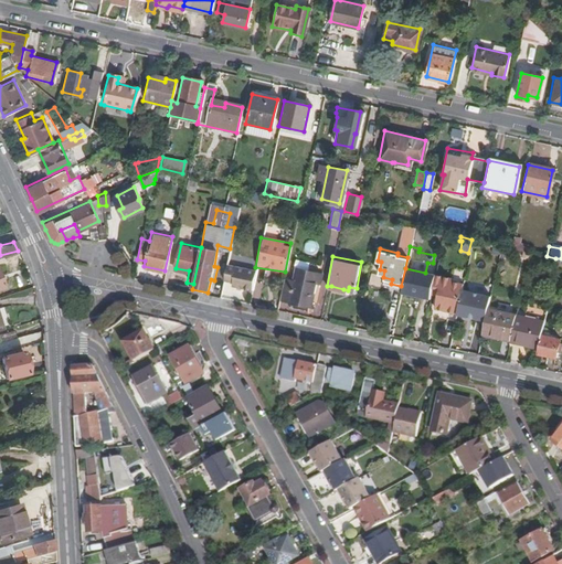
[(458,261),(442,256),(441,264),(456,267),(458,261)]
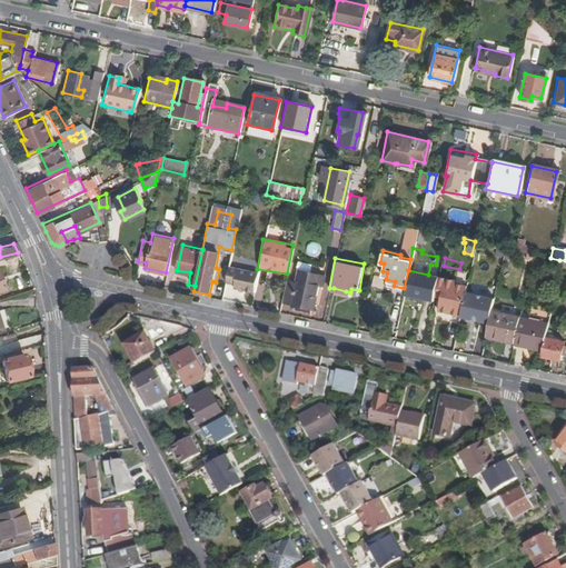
[(229,265),(226,281),(234,282),(234,286),(252,290),(257,270),(229,265)]
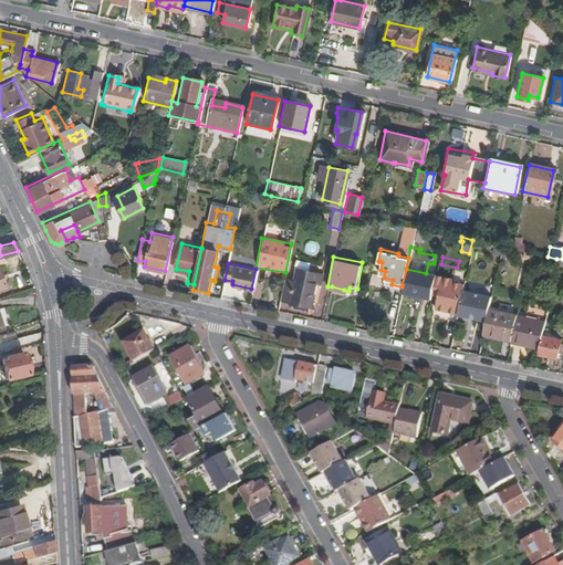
[(312,305),(316,282),(319,273),(298,269),(295,280),(284,278),(280,299),(312,305)]
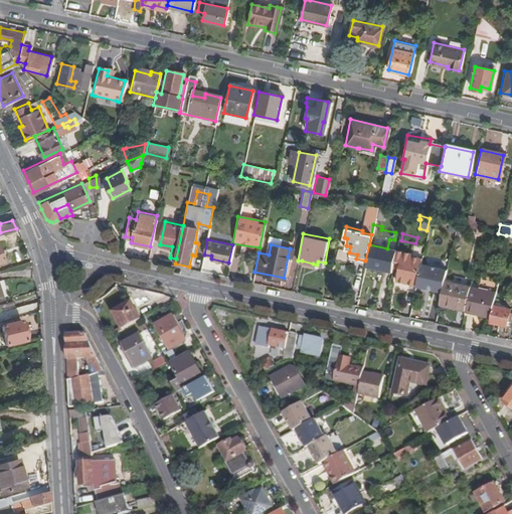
[(440,301),(465,307),(469,286),(469,285),(444,279),(440,301)]
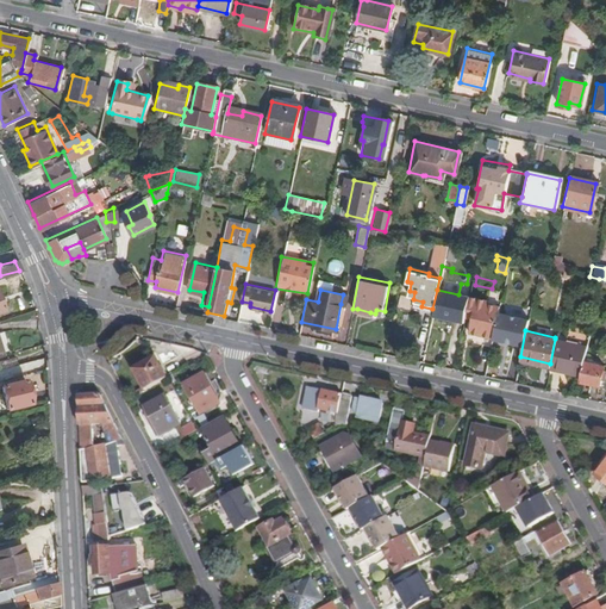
[(447,353),(454,355),(457,340),(450,339),(447,353)]
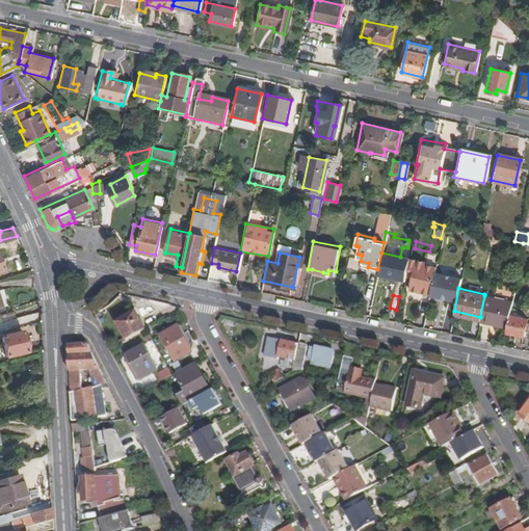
[(511,301),(484,295),(480,317),(479,319),(492,322),(506,325),(508,314),(511,301)]
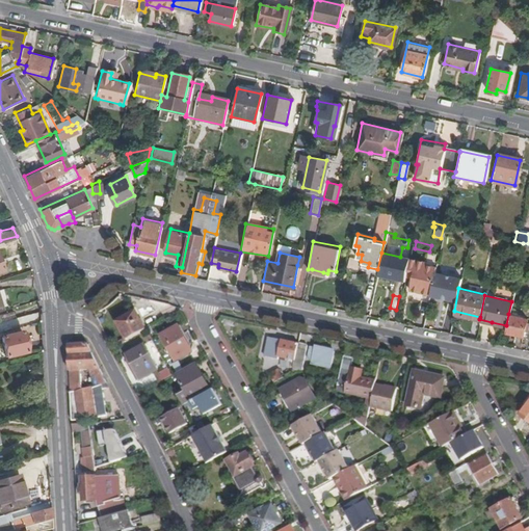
[(126,339),(143,329),(134,311),(115,320),(126,339)]
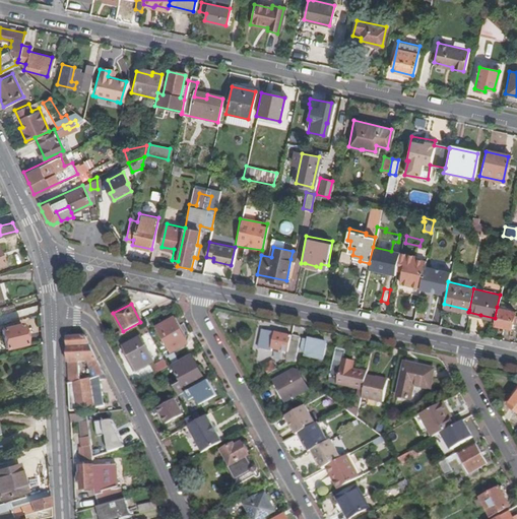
[(443,308),(468,313),(468,312),(469,310),(444,304),(443,308)]
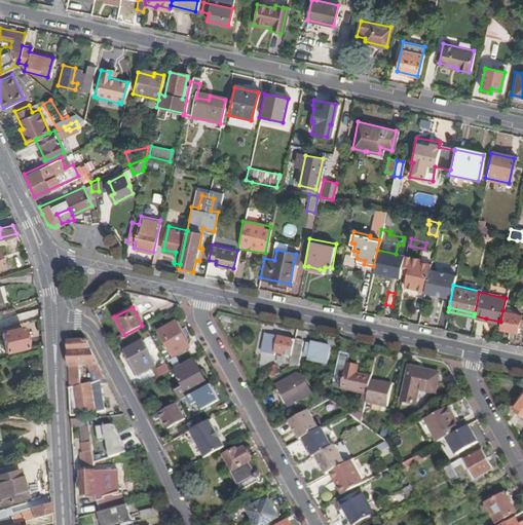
[(520,314),(502,310),(500,322),(499,328),(516,331),(517,327),(521,328),(522,320),(519,319),(520,314)]
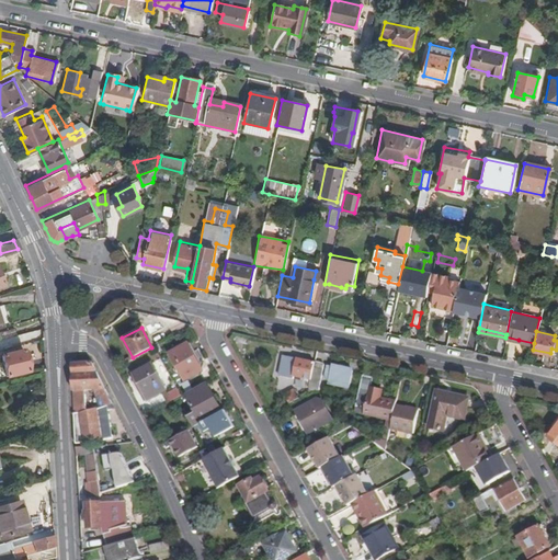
[(181,378),(198,368),(185,343),(168,353),(181,378)]
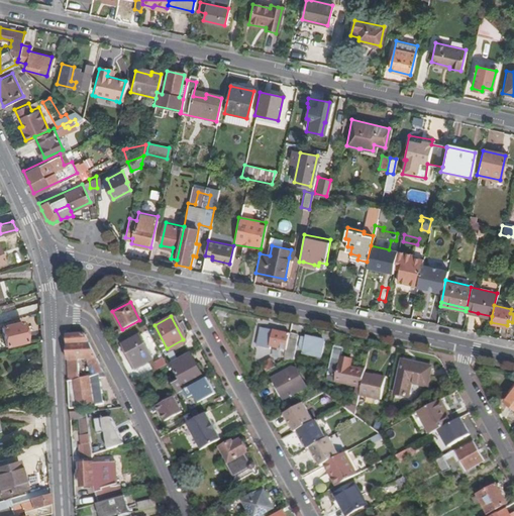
[(19,321),(0,325),(0,329),(4,345),(23,340),(19,321)]
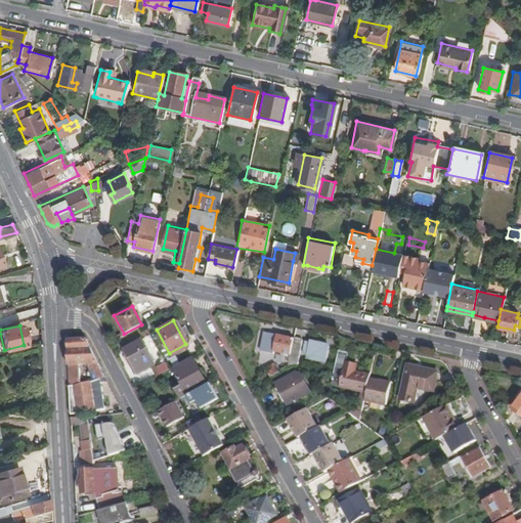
[(271,350),(289,354),(292,338),(275,335),(273,342),(271,350)]
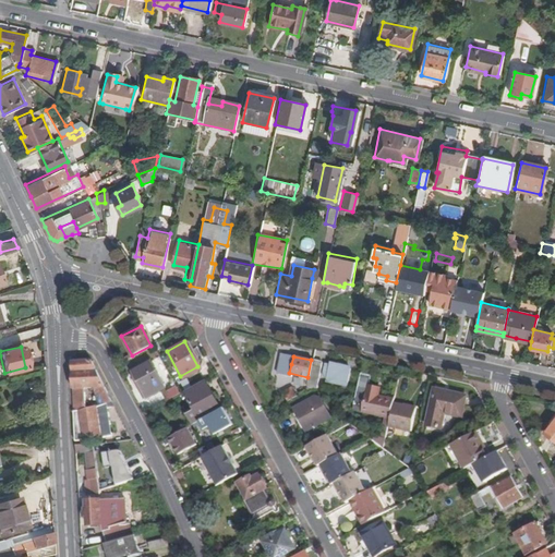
[(320,361),(312,359),(311,360),(308,377),(305,386),(313,388),(320,361)]
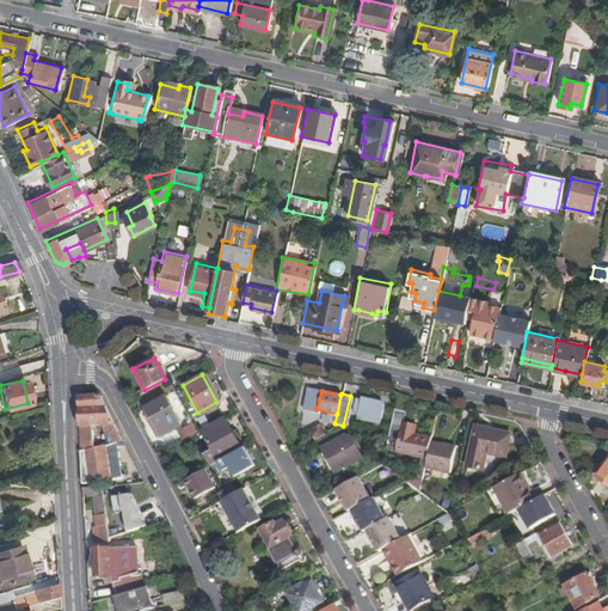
[(105,445),(118,439),(96,395),(74,396),(75,422),(75,425),(88,423),(98,423),(105,445)]
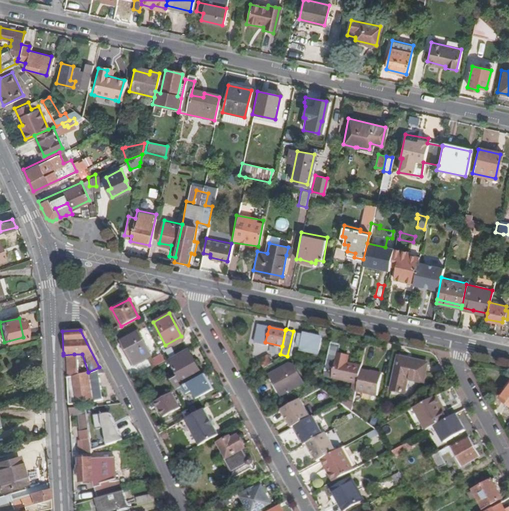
[(133,363),(148,355),(135,332),(120,340),(133,363)]
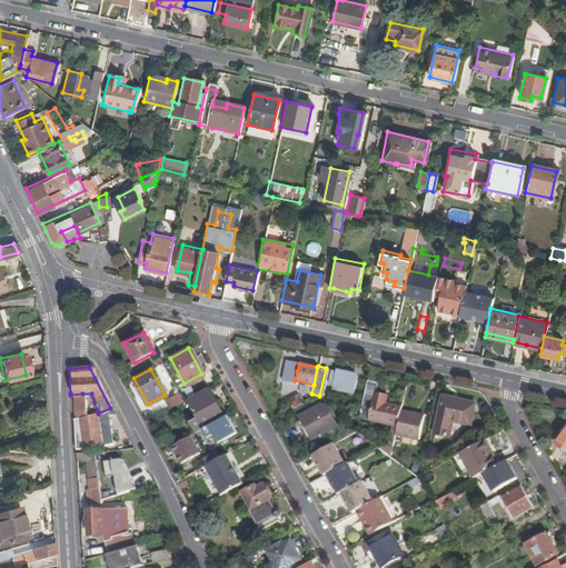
[(335,370),(331,385),(330,387),(350,391),(355,375),(335,370)]
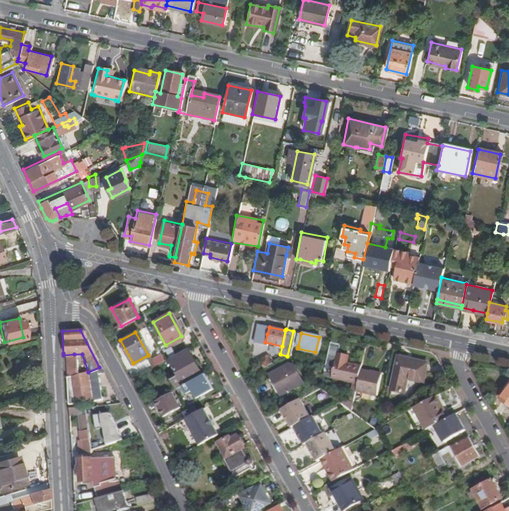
[(338,344),(328,341),(323,364),(322,370),(331,373),(331,376),(354,382),(358,366),(345,363),(346,356),(336,353),(338,344)]
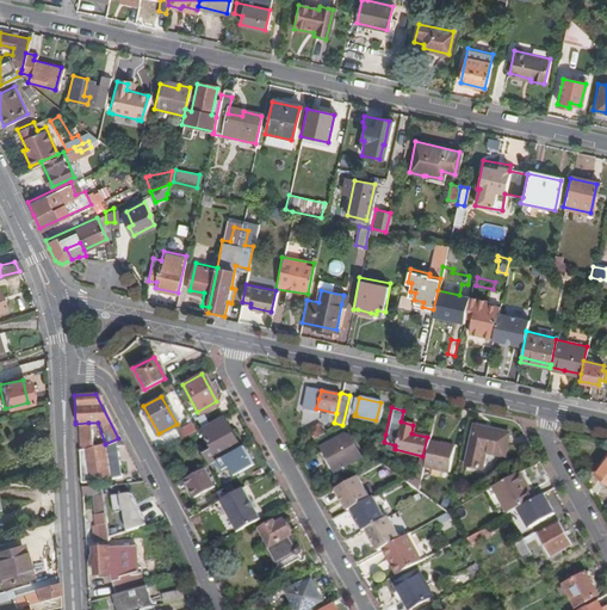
[(239,447),(221,416),(198,427),(209,448),(202,451),(209,463),(239,447)]
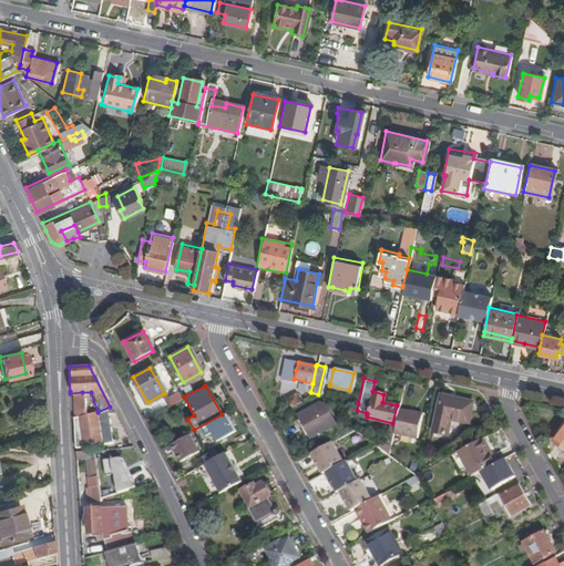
[(166,407),(180,400),(175,392),(163,399),(166,407)]
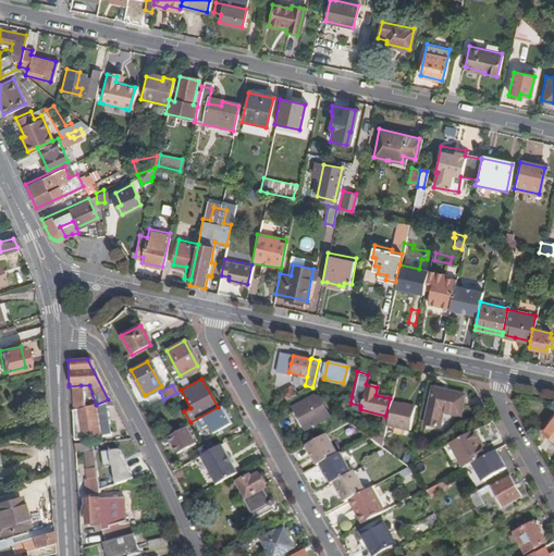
[(281,391),(285,399),(295,394),(294,391),(290,393),(287,387),(281,391)]
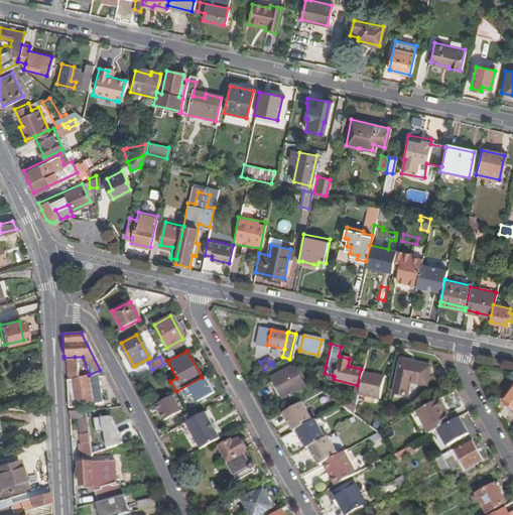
[(412,364),(398,361),(391,393),(404,396),(408,382),(423,385),(428,366),(412,362),(412,364)]
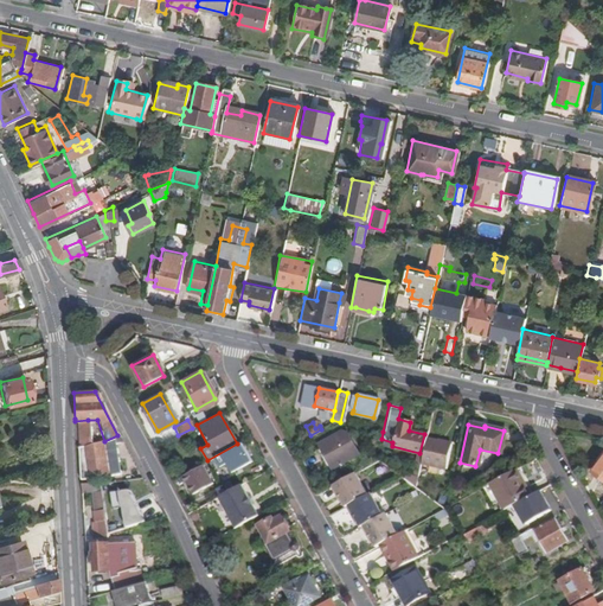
[(83,452),(84,460),(87,478),(117,472),(114,447),(102,448),(101,442),(97,442),(97,439),(89,440),(88,427),(75,427),(76,452),(83,452)]
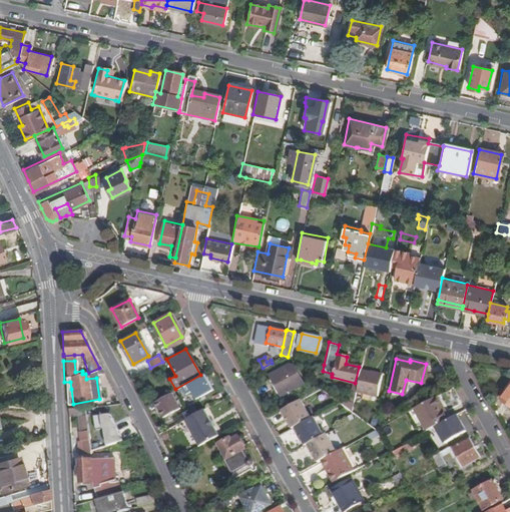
[(294,365),(290,363),(276,371),(278,373),(270,377),(275,387),(273,388),(278,397),(303,383),(294,365)]
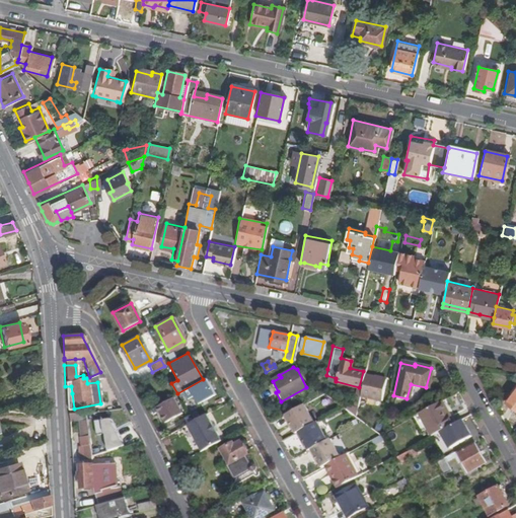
[(385,380),(364,375),(359,397),(380,401),(385,380)]
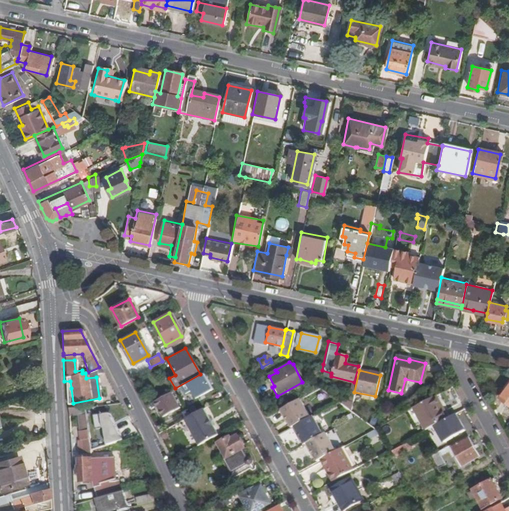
[(202,372),(200,374),(175,388),(178,393),(182,391),(183,392),(189,389),(193,397),(210,387),(202,372)]
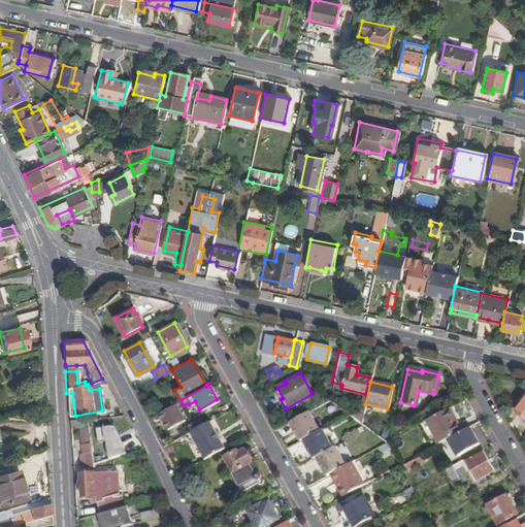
[(524,418),(524,395),(515,409),(524,418)]
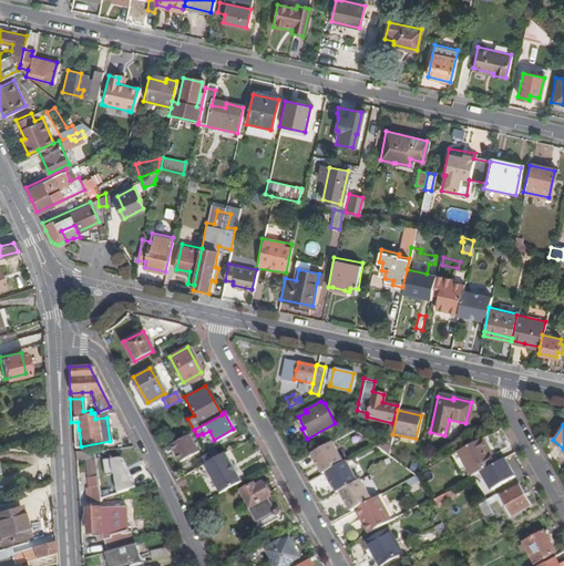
[(187,433),(168,443),(177,460),(196,450),(187,433)]
